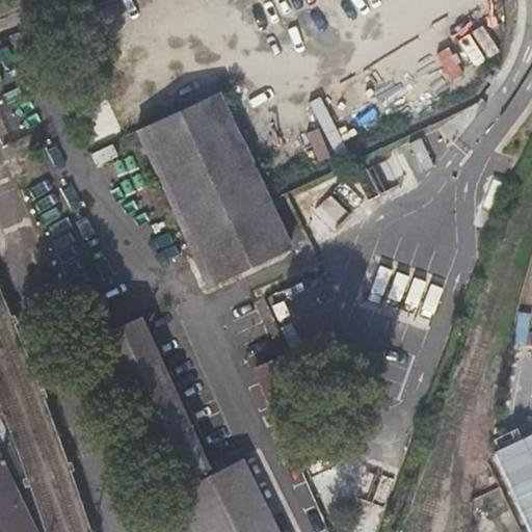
[(60,57),(50,61),(58,79),(68,75),(60,57)]
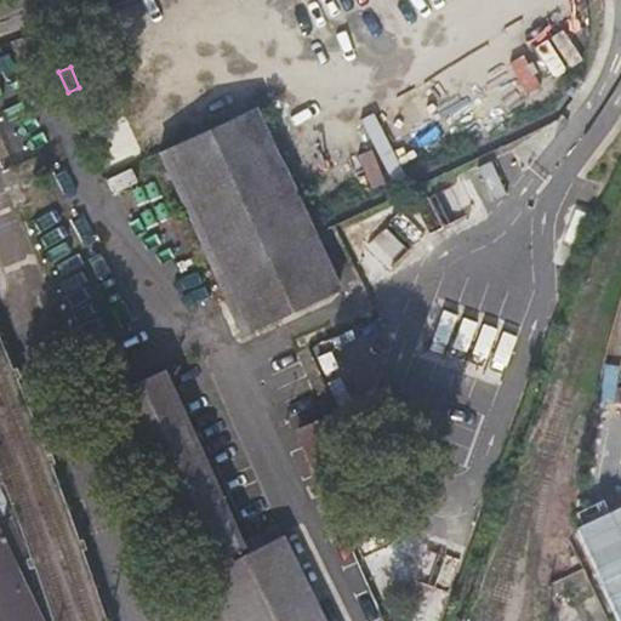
[(157,148),(238,331),(301,303),(261,216),(296,199),(252,104),(157,148)]
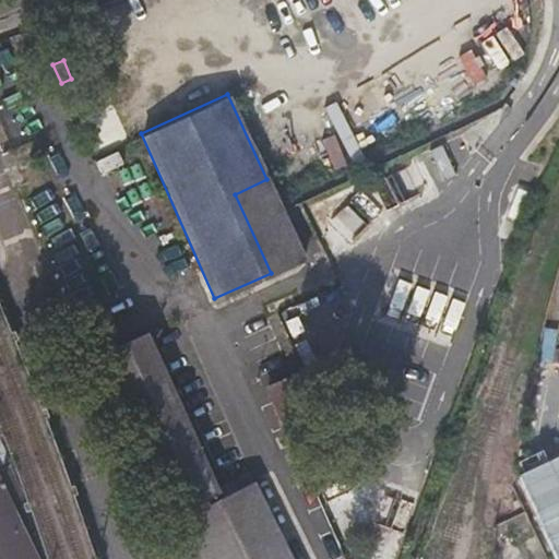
[(277,198),(306,187),(297,163),(268,174),(277,198)]
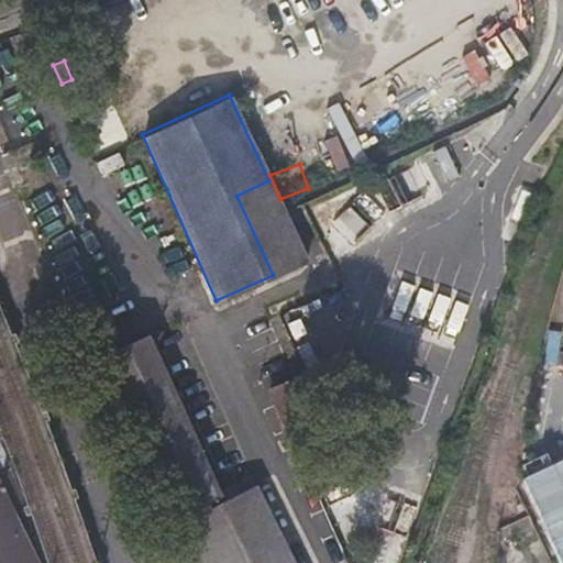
[(305,261),(268,180),(236,196),(273,275),(305,261)]
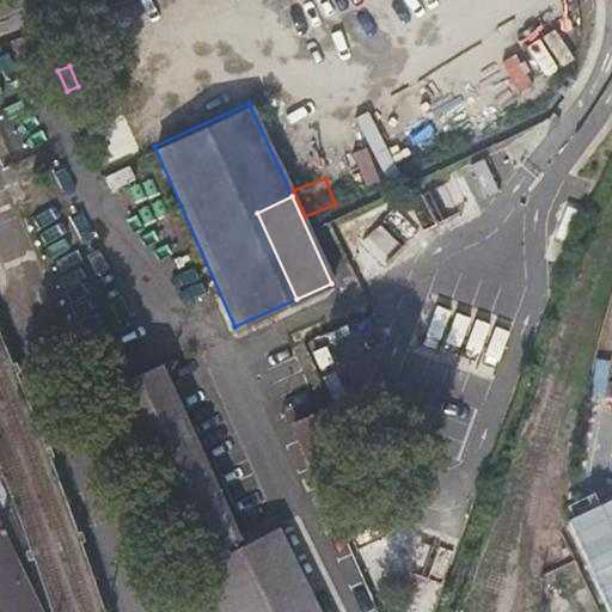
[(495,369),(507,330),(433,306),(420,346),(495,369)]
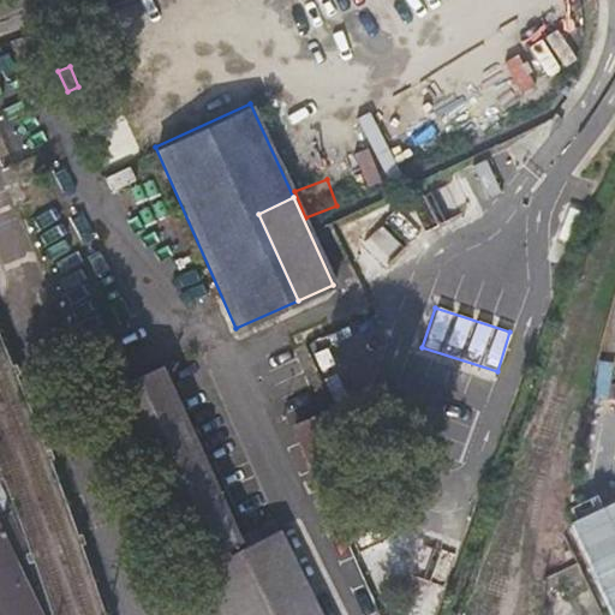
[(162,366),(114,389),(195,556),(242,535),(162,366)]
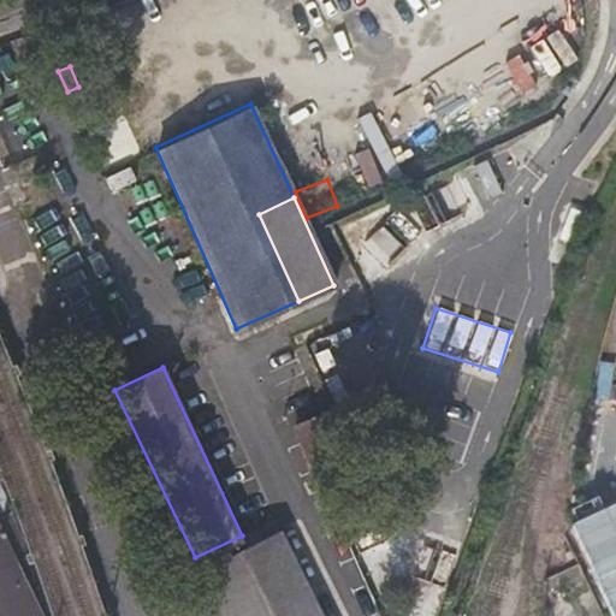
[(326,410),(289,427),(339,535),(377,519),(326,410)]
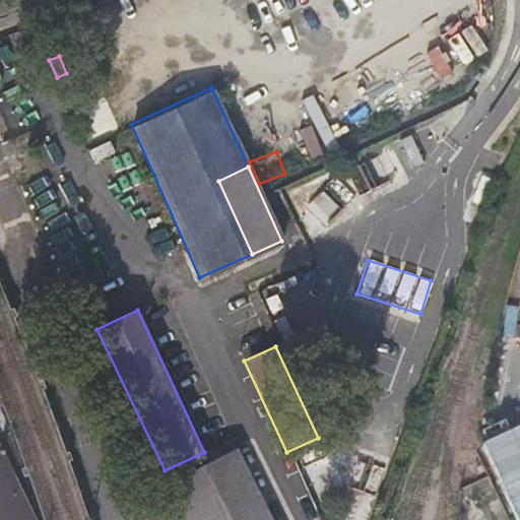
[(43,519),(17,442),(0,395),(0,519),(43,519)]
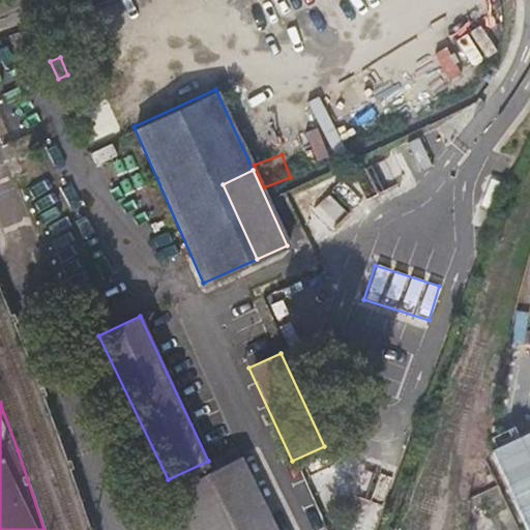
[(529,529),(529,434),(487,453),(520,529),(529,529)]
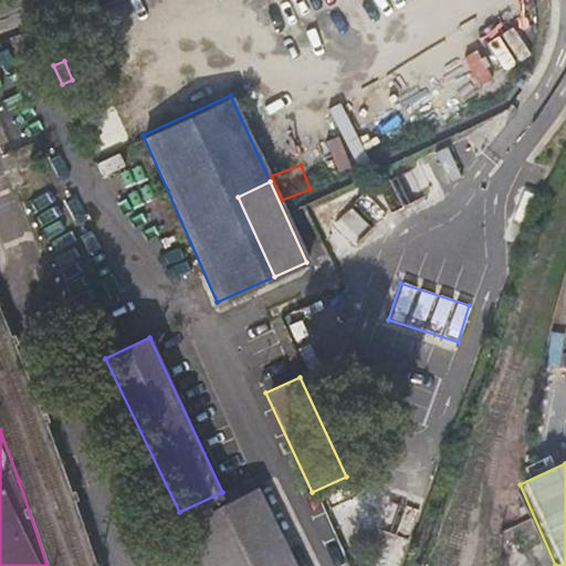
[(293,565),(257,489),(185,522),(205,565),(293,565)]
